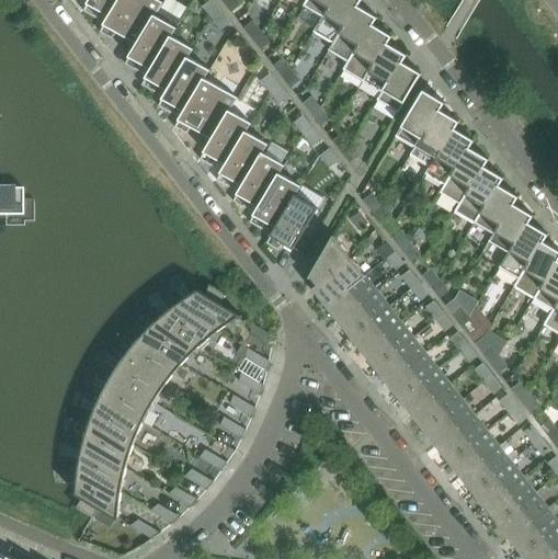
[(106,14),(115,0),(86,0),(80,9),(93,16),(98,9),(106,14)]
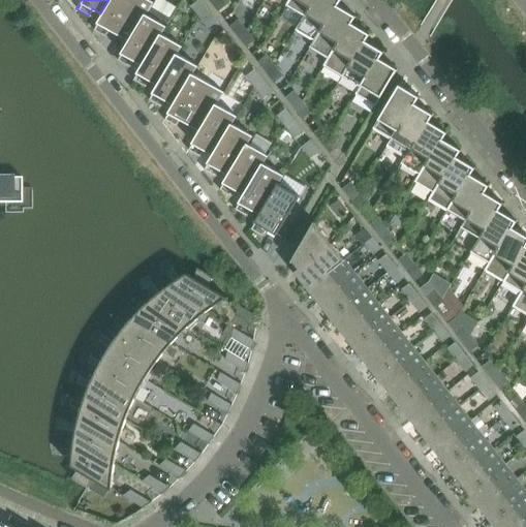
[(126,39),(148,5),(151,1),(149,0),(109,0),(100,13),(91,29),(103,36),(107,29),(126,39)]
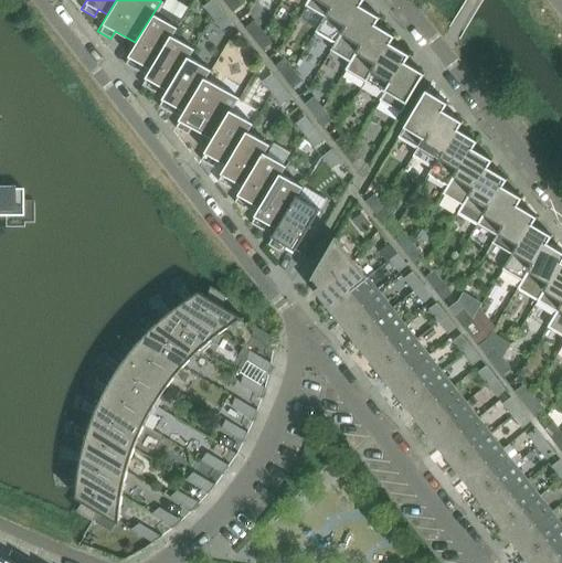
[(220,10),(212,0),(208,0),(201,6),(210,18),(220,10)]
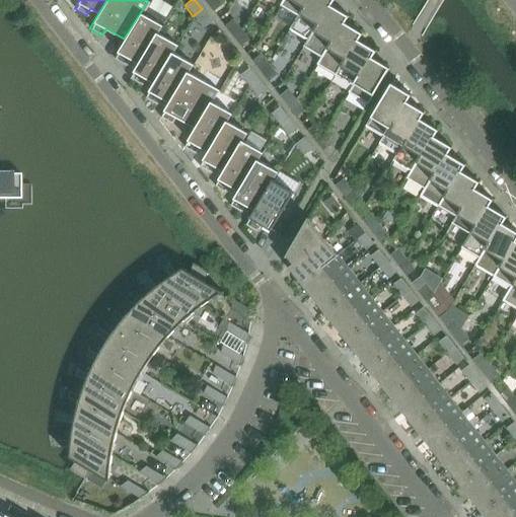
[(220,4),(217,0),(203,0),(211,10),(220,4)]
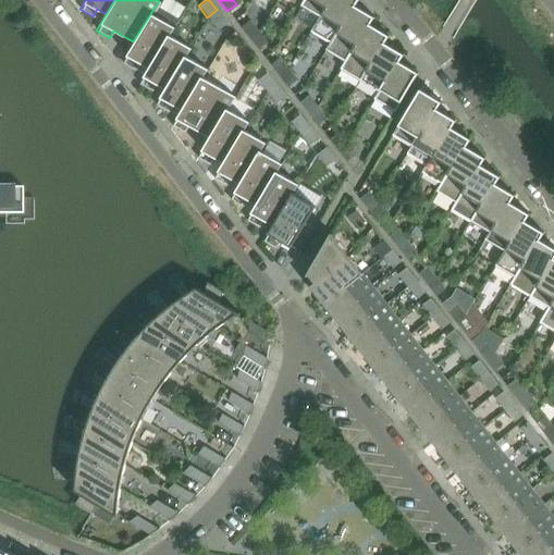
[(319,16),(328,0),(300,0),(298,4),(299,5),(317,15),(319,16)]
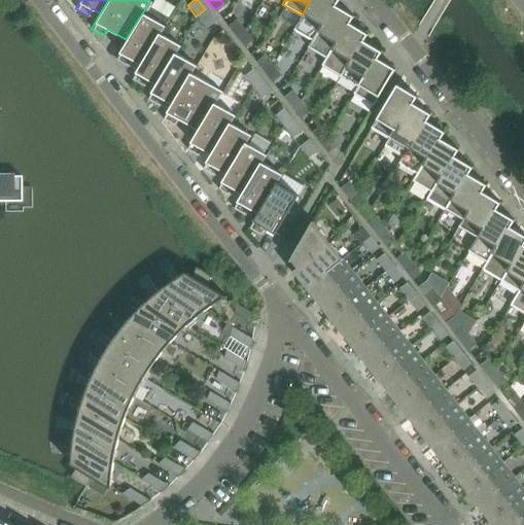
[(311,40),(333,4),(334,4),(337,0),(310,0),(302,15),(300,14),(291,29),(293,30),(310,39),(311,40)]
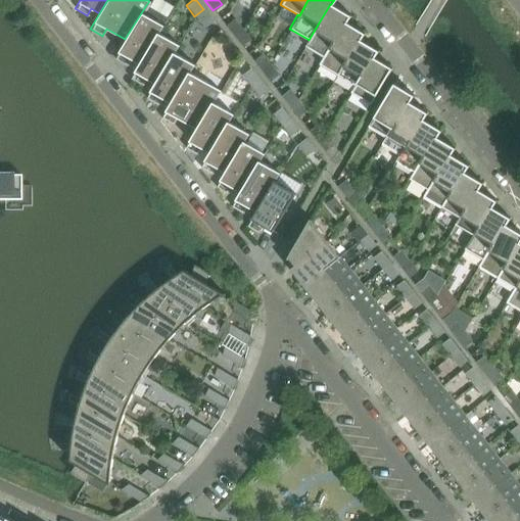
[(323,57),(344,21),(345,22),(349,15),(331,4),(330,4),(309,40),(308,39),(303,46),(304,47),(321,56),(323,57)]
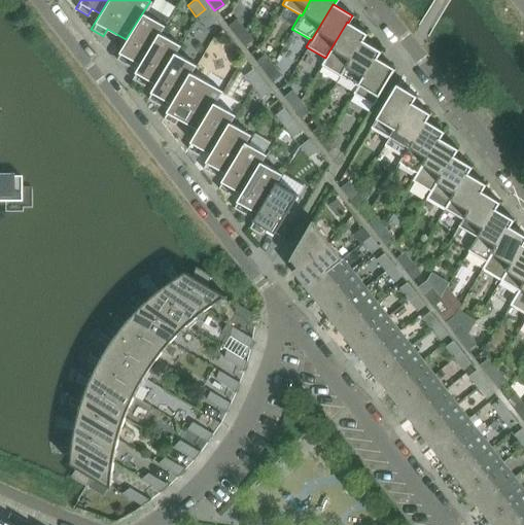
[(139,64),(159,33),(168,18),(147,5),(126,39),(114,59),(127,66),(131,59),(139,64)]
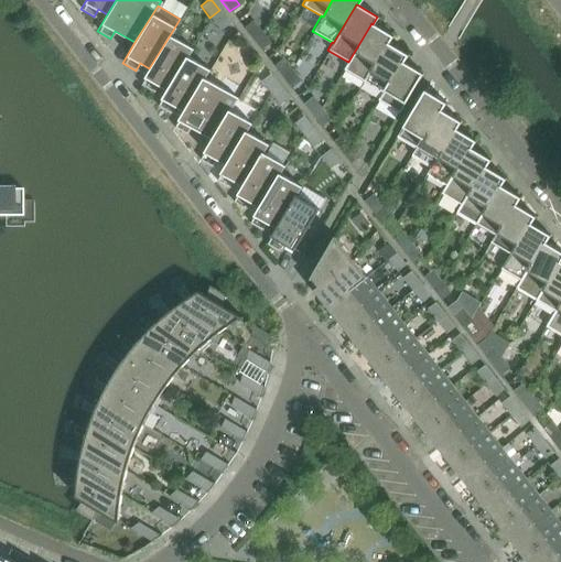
[(229,22),(219,10),(209,18),(219,30),(229,22)]
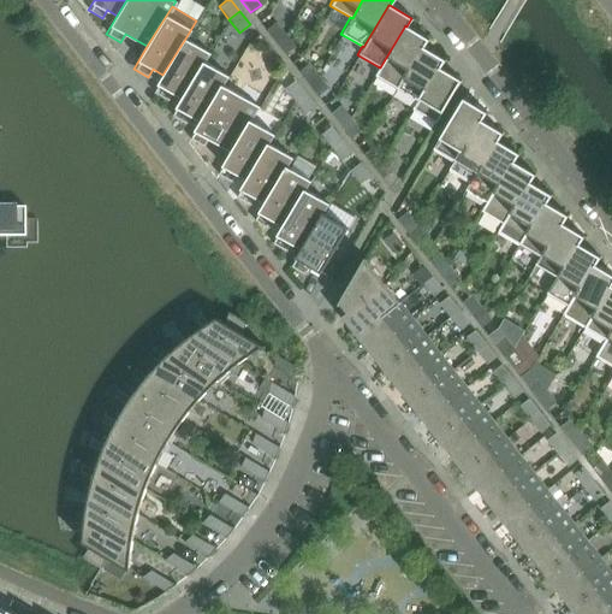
[(284,34),(274,22),(263,29),(273,42),(284,34)]
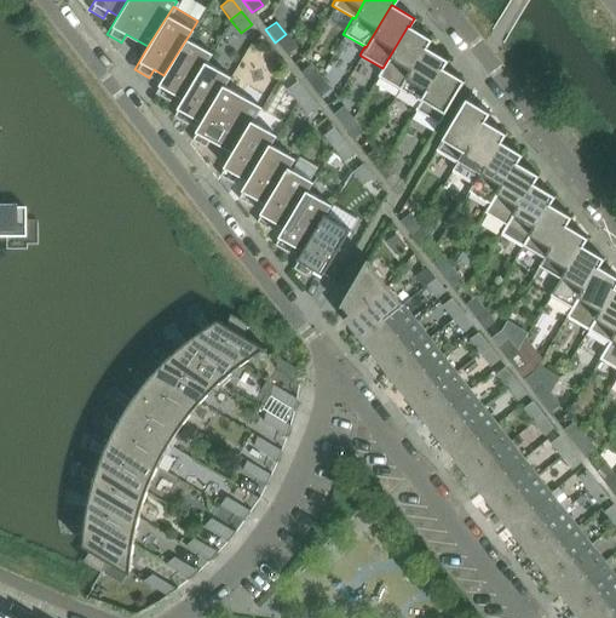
[(398,89),(424,46),(425,47),(430,39),(409,27),(408,26),(383,68),(380,67),(375,75),(378,76),(397,87),(397,89),(398,90),(398,89)]
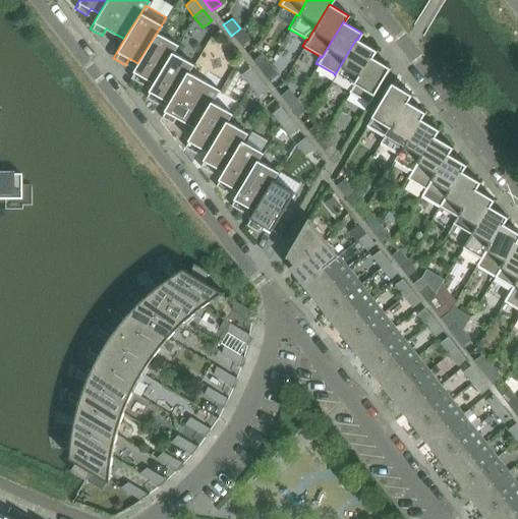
[(248,39),(240,29),(231,36),(239,46),(248,39)]
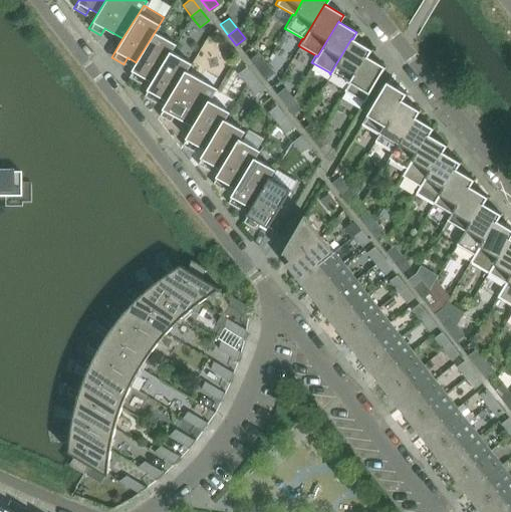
[(151,81),(170,51),(174,44),(155,32),(136,62),(126,76),(139,83),(143,76),(151,81)]
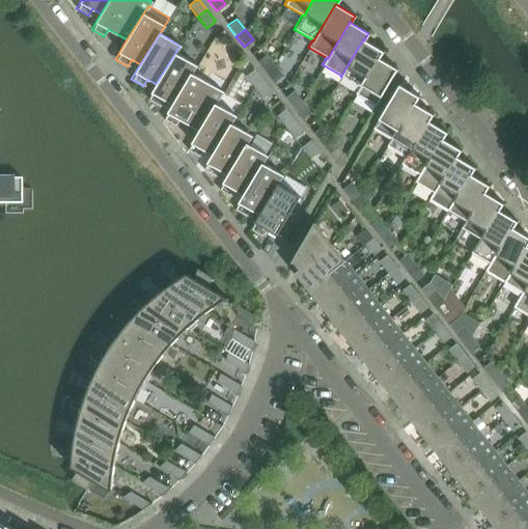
[(360,87),(378,57),(379,58),(383,51),(364,40),(363,39),(341,76),(358,86),(360,87)]
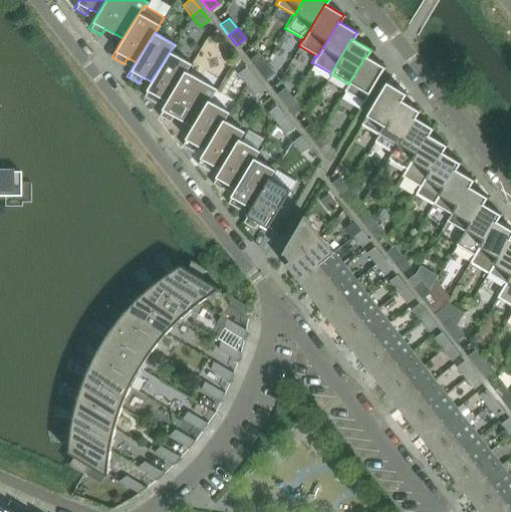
[(166,100),(185,70),(190,63),(170,51),(151,81),(142,95),(154,102),(158,95),(166,100)]
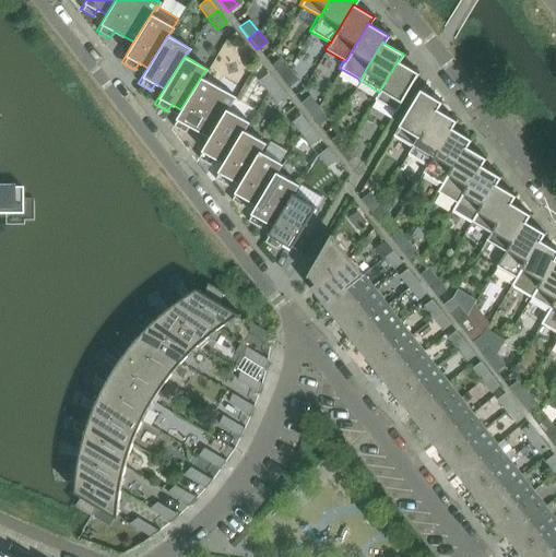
[(287,68),(279,57),(269,64),(278,75),(287,68)]
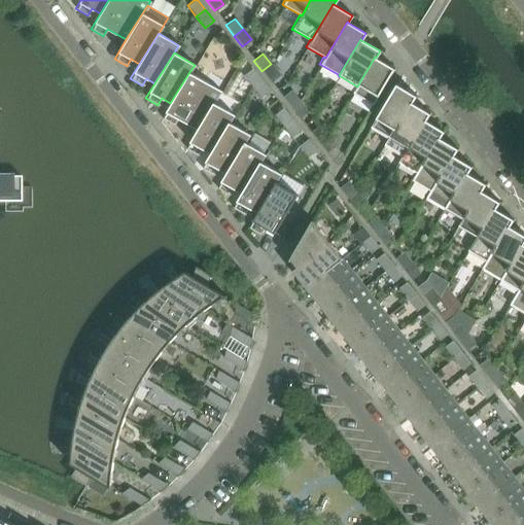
[(393,68),(376,58),(375,57),(357,86),(355,85),(351,93),(353,94),(353,93),(371,103),(370,104),(372,105),(393,68)]
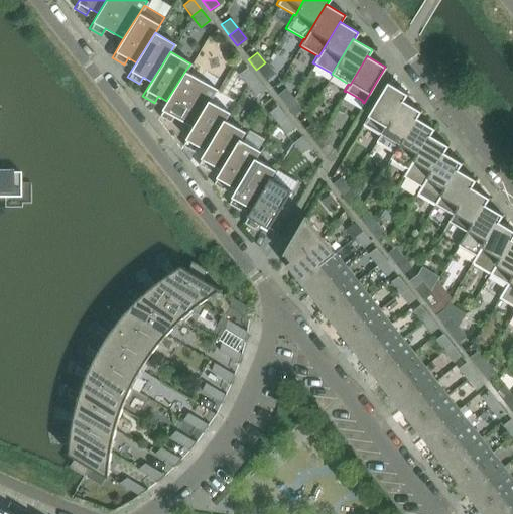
[(273,73),(265,62),(256,70),(264,80),(273,73)]
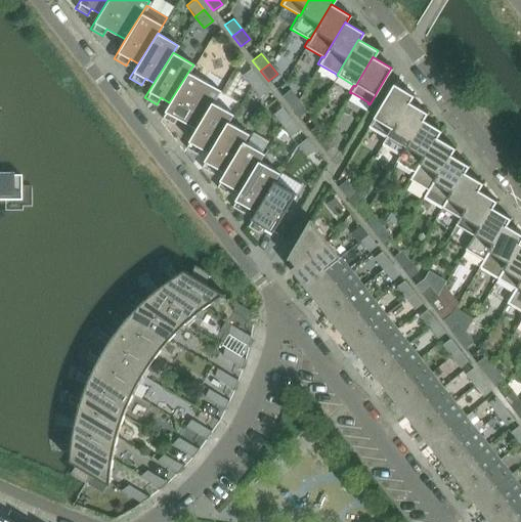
[(258,79),(250,68),(241,75),(250,86),(258,79)]
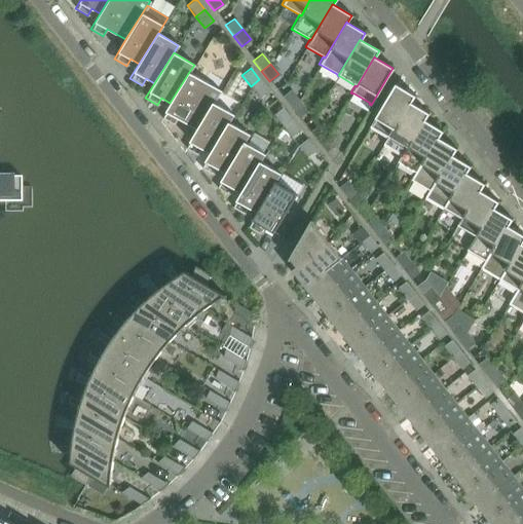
[(213,103),(220,90),(189,72),(170,103),(161,117),(173,124),(177,117),(195,129),(213,103)]
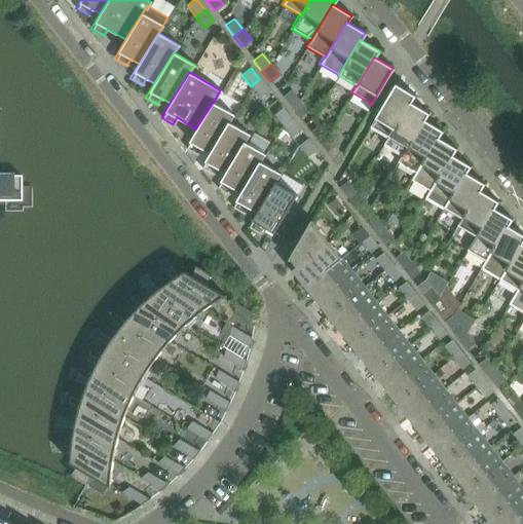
[(268,90),(259,79),(251,86),(259,97),(268,90)]
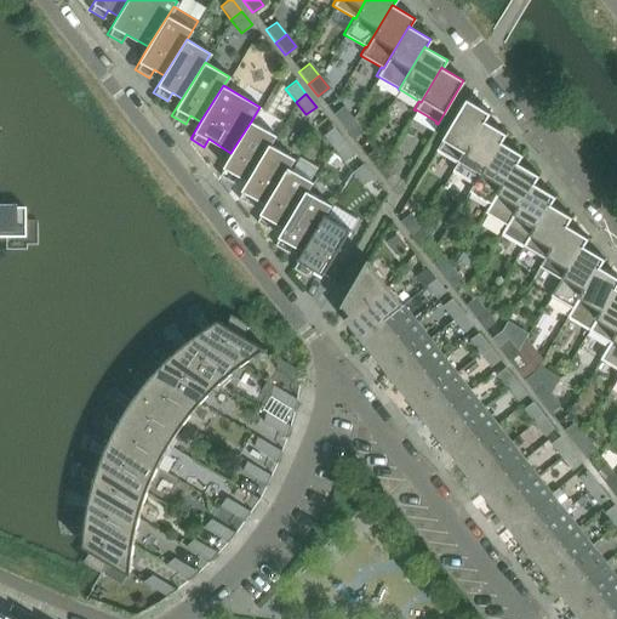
[(457,162),(483,120),(484,120),(489,113),(464,98),(434,149),(436,151),(436,149),(456,162),(457,162)]
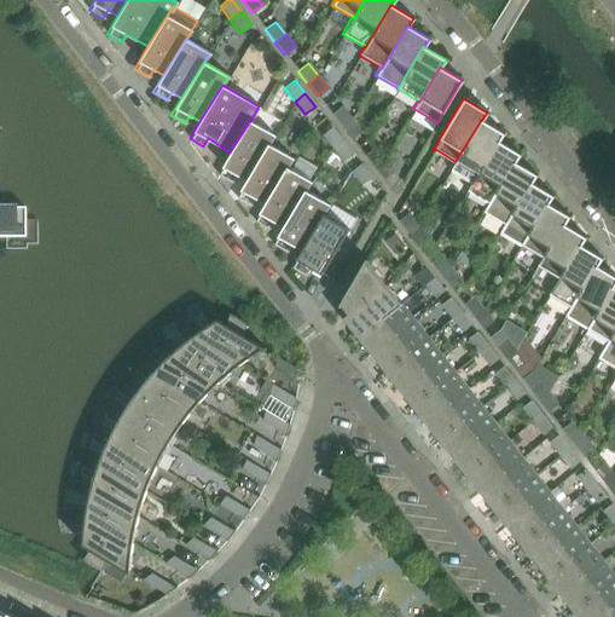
[(348,114),(353,109),(347,102),(342,105),(341,104),(330,113),(340,125),(350,117),(348,114)]
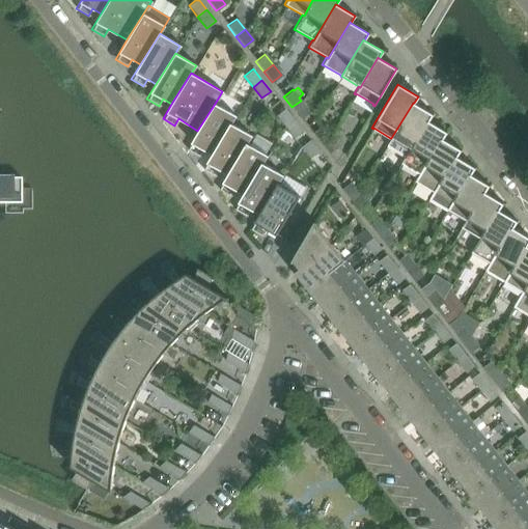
[(309,111),(301,101),(292,107),(300,117),(309,111)]
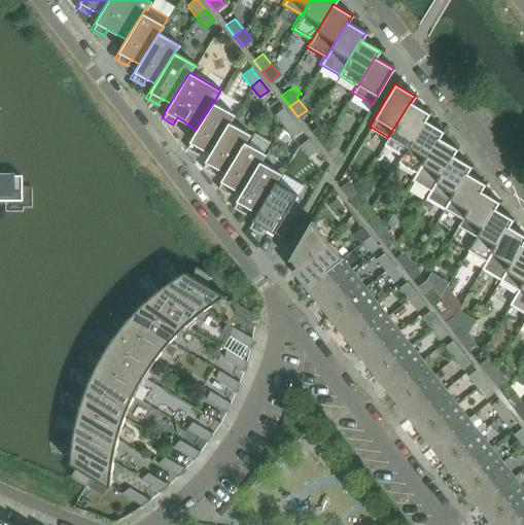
[(403,155),(423,119),(425,119),(429,113),(411,102),(410,102),(388,137),(387,137),(383,144),(384,145),(384,144),(400,154),(403,155)]
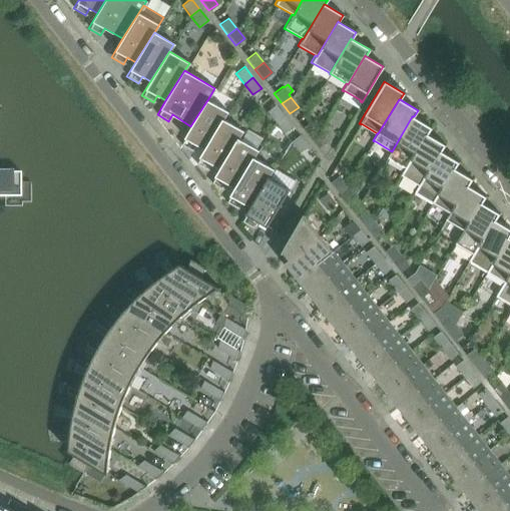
[(203,149),(222,119),(227,111),(207,100),(190,126),(180,144),(191,151),(195,144),(203,149)]
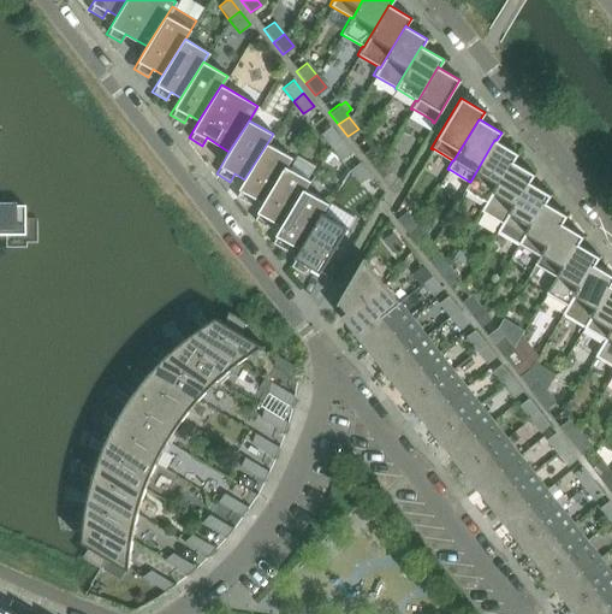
[(339,139),(330,125),(319,134),(330,147),(339,139)]
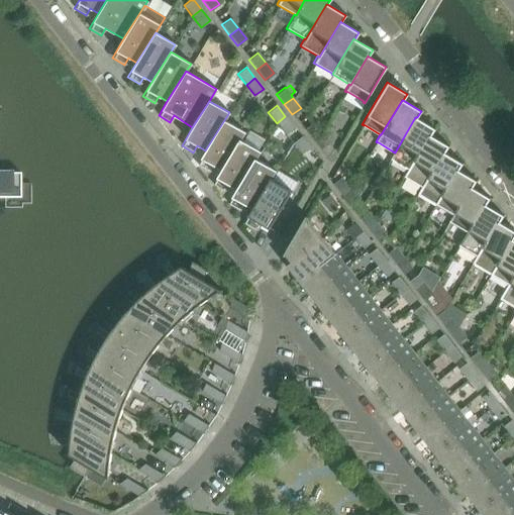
[(294,127),(285,116),(277,123),(285,134),(294,127)]
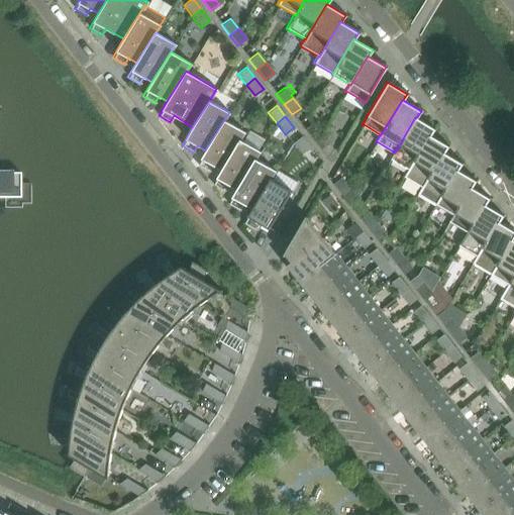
[(408,170),(429,134),(430,135),(434,128),(417,117),(415,117),(395,152),(393,151),(389,159),(391,160),(391,159),(407,169),(408,170)]
